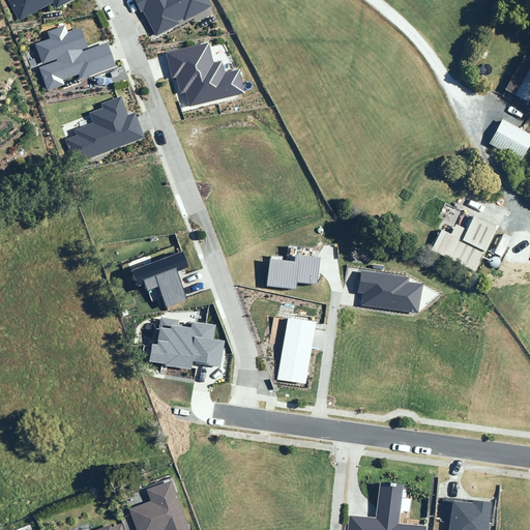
[(529,57),(525,55),(505,89),(529,102),(529,57)]
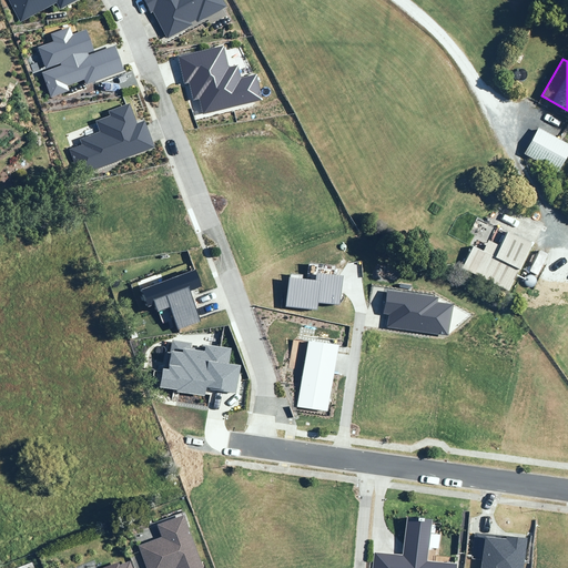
[(567,152),(567,143),(539,128),(525,154),(558,172),(567,152)]
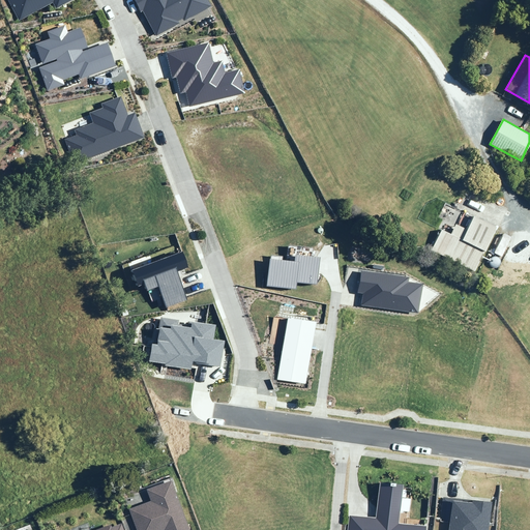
[(449,204),(445,211),(465,221),(469,213),(449,204)]
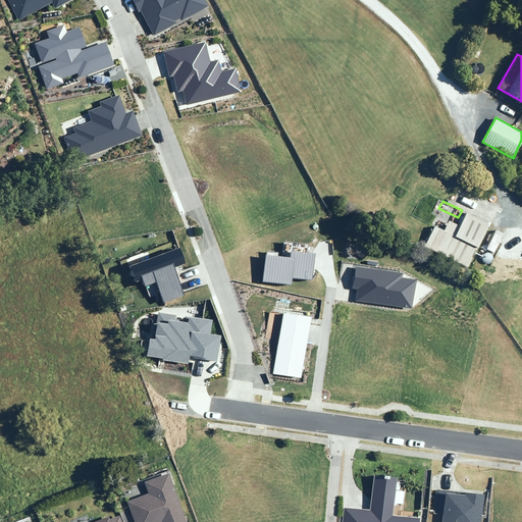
[(489,224),(467,213),(455,237),(434,226),(424,249),(467,270),(489,224)]
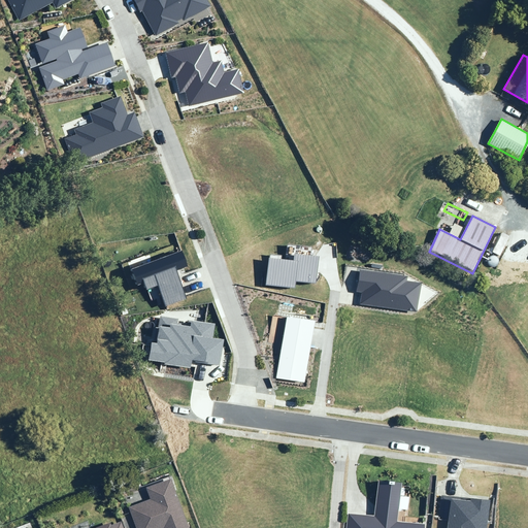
[(505,236),(495,254),(501,258),(512,240),(505,236)]
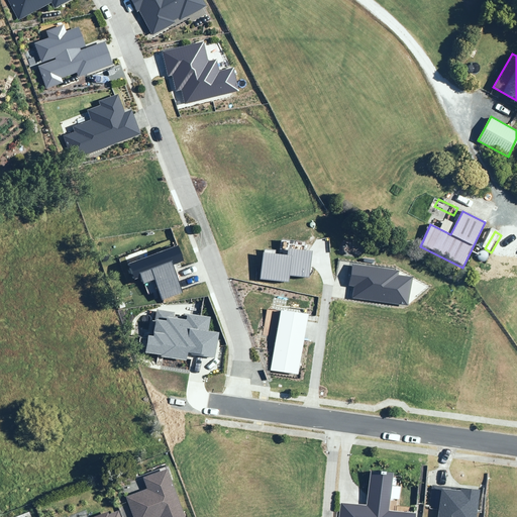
[(150,516),(149,515),(154,513),(157,516),(160,516),(182,516),(165,471),(144,478),(148,490),(127,497),(134,516),(150,516)]
